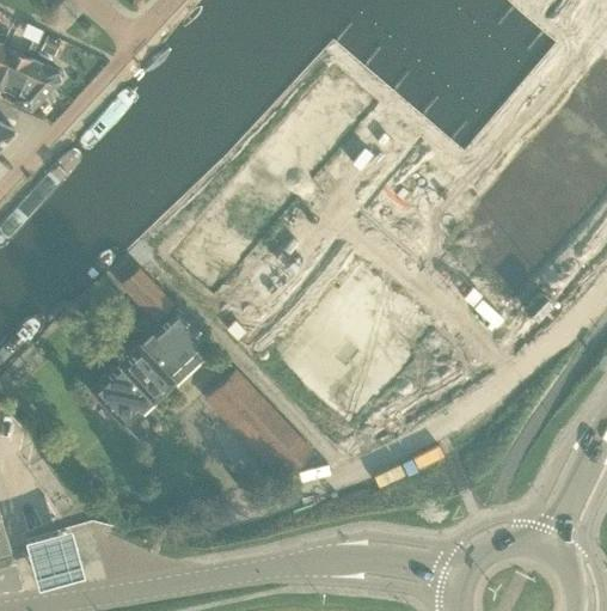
[(606,25),(425,230),(497,293),(606,170),(606,25)]
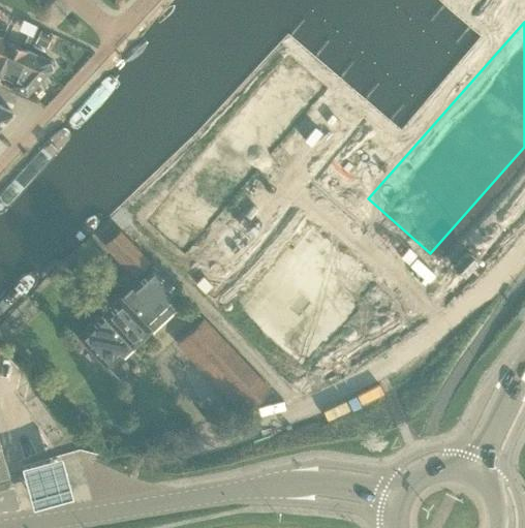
[(0,64),(10,41),(0,36),(0,64)]
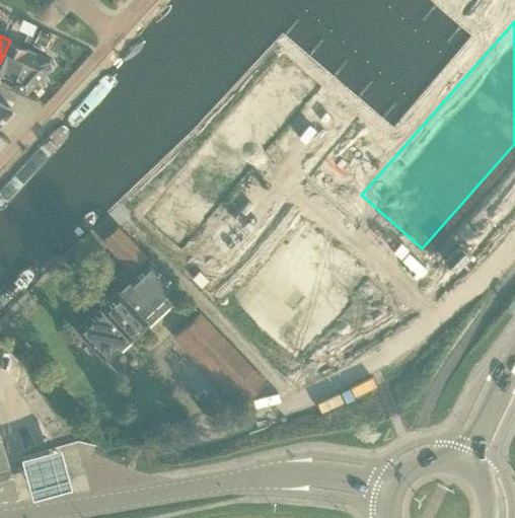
[(5,73),(17,78),(30,50),(10,41),(0,63),(0,80),(1,81),(5,73)]
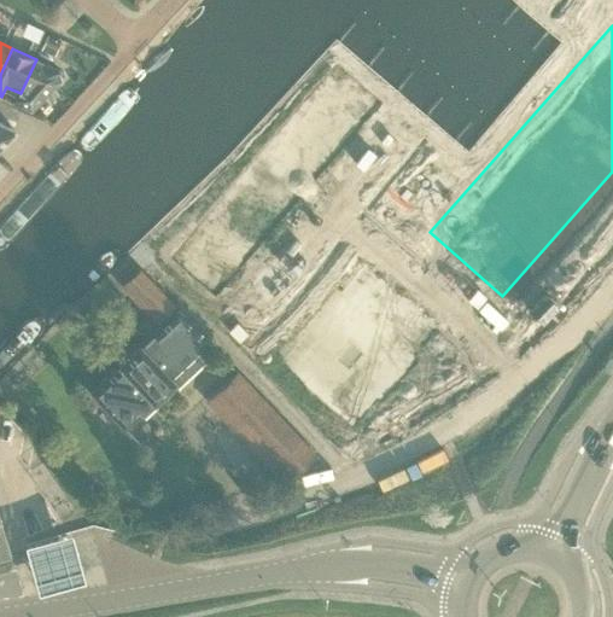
[(339,58),(315,86),(351,118),(375,91),(339,58)]
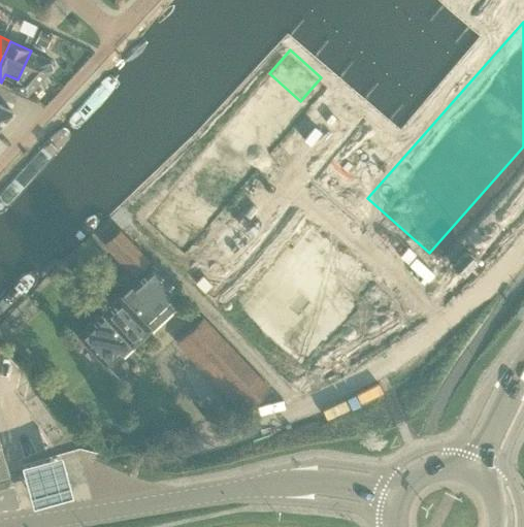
[(31,51),(18,79),(13,89),(31,96),(56,69),(55,62),(31,51)]
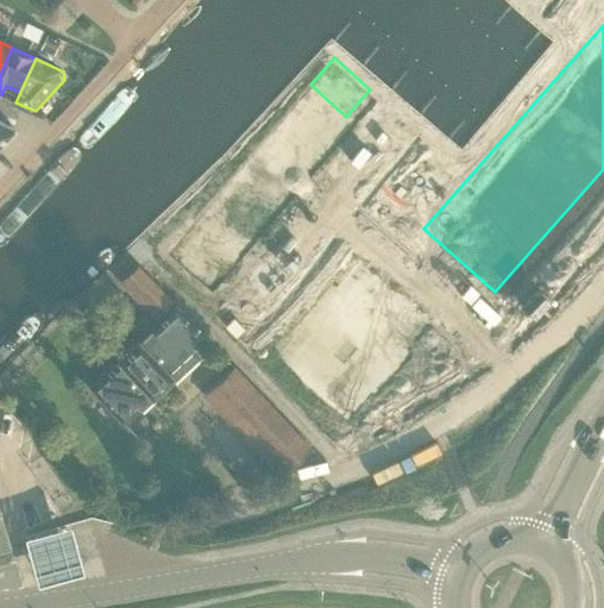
[(310,85),(288,111),(322,143),(346,117),(310,85)]
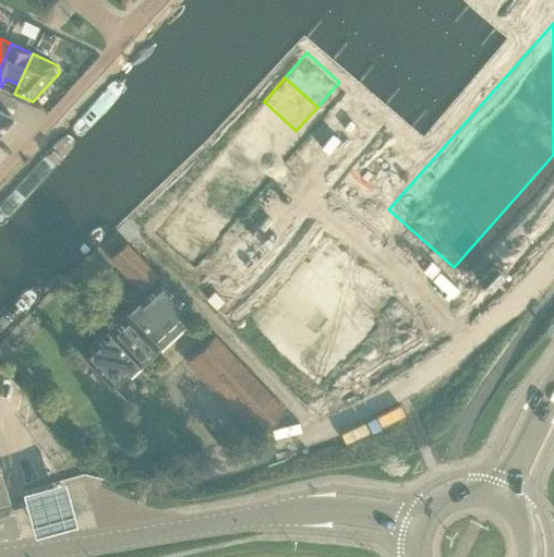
[(264,101),(242,125),(275,155),(296,131),(264,101)]
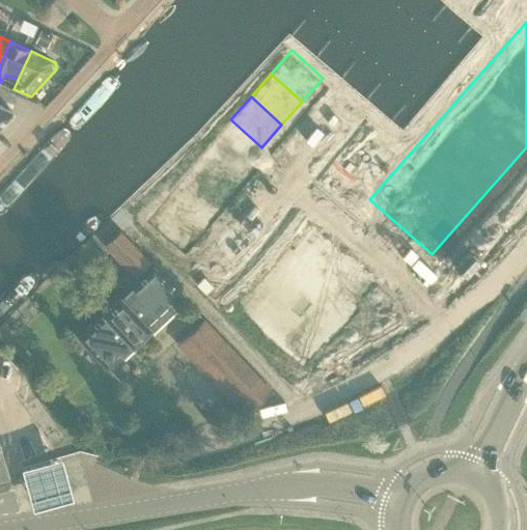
[(0,131),(17,113),(0,105),(0,131)]
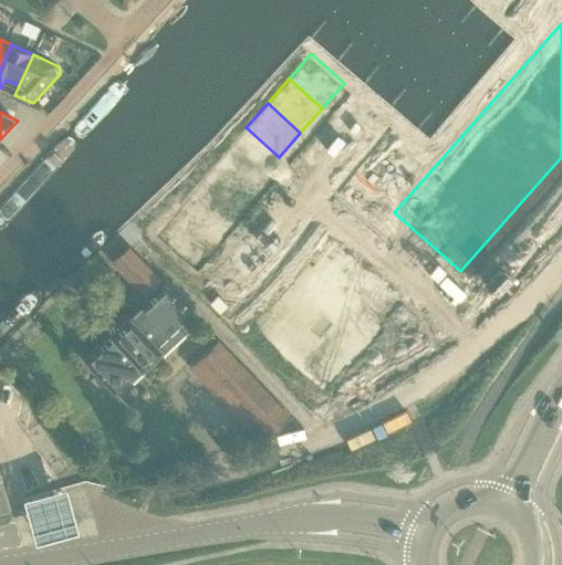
[(246,127),(224,152),(257,181),(279,157),(246,127)]
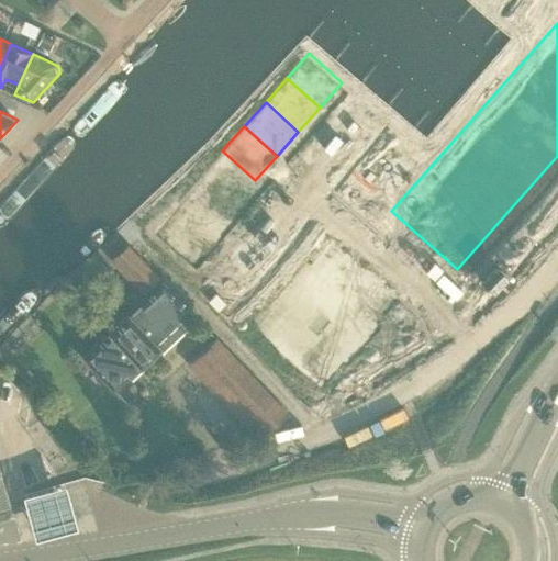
[(222,150),(201,175),(234,204),(255,180),(222,150)]
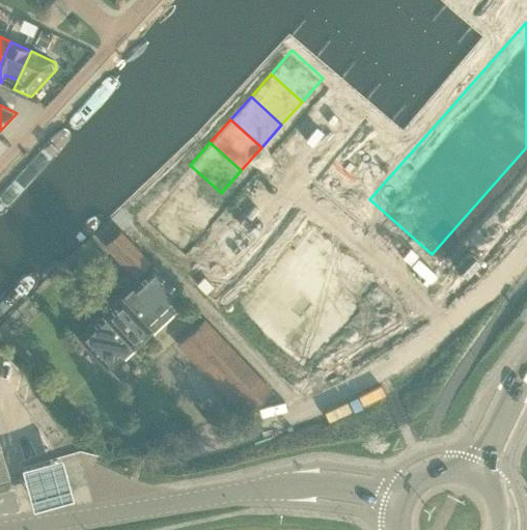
[(190,165),(169,188),(200,216),(221,193),(190,165)]
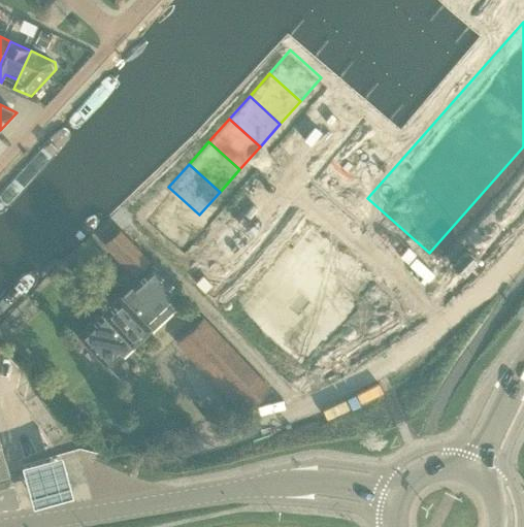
[(168,187),(148,210),(178,237),(199,215),(168,187)]
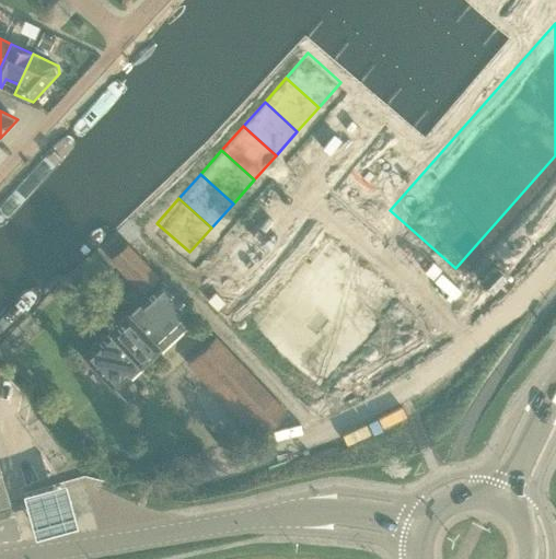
[(267,295),(242,323),(294,370),(319,342),(322,345),(351,313),(348,310),(372,282),(321,235),(296,263),(292,260),(264,293),(267,295)]
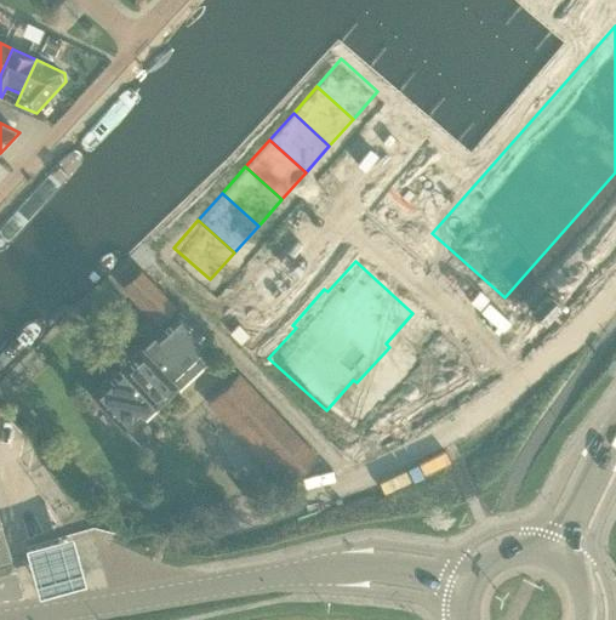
[(180,310),(144,276),(131,289),(166,323),(180,310)]
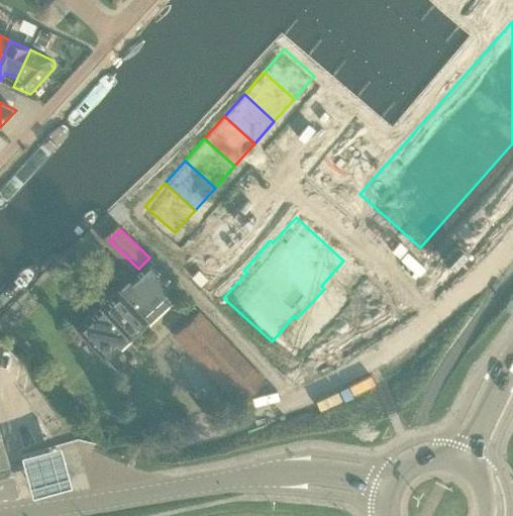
[(177,286),(152,261),(121,290),(121,289),(103,306),(79,329),(108,359),(154,316),(149,312),(177,286)]
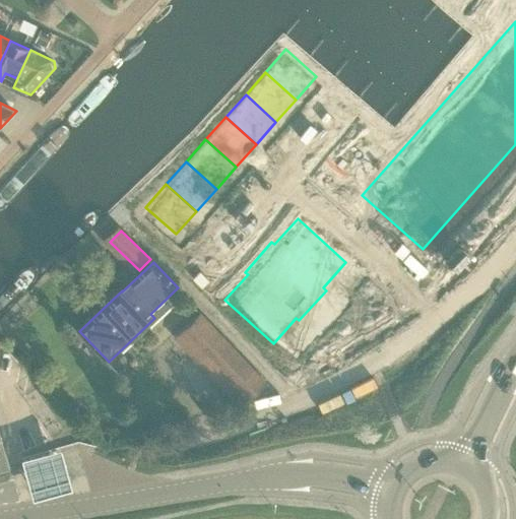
[(205,314),(179,338),(242,405),(268,380),(205,314)]
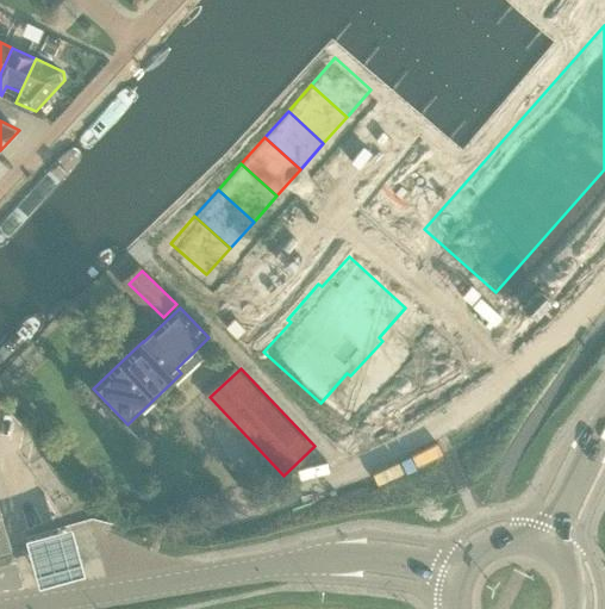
[(0,553),(12,551),(0,507),(0,553)]
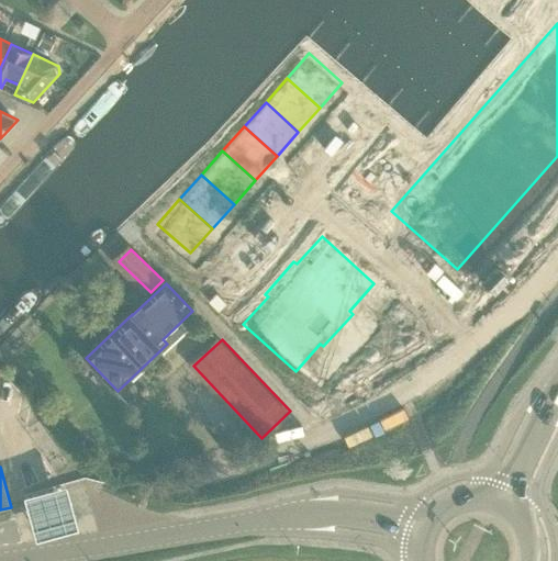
[(26,503),(38,546),(81,533),(69,490),(26,503)]
